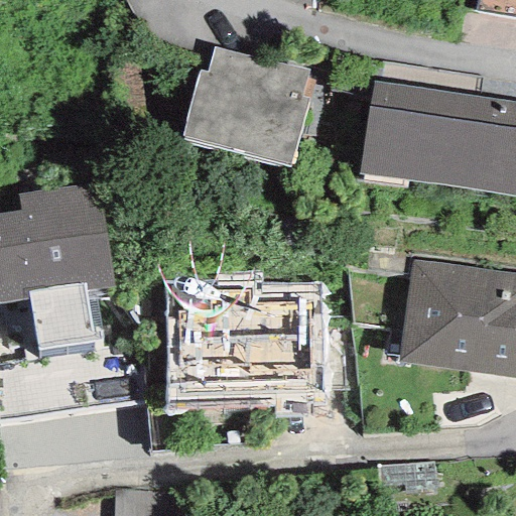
[(515,0),(476,0),(474,10),(515,18),(515,0)]
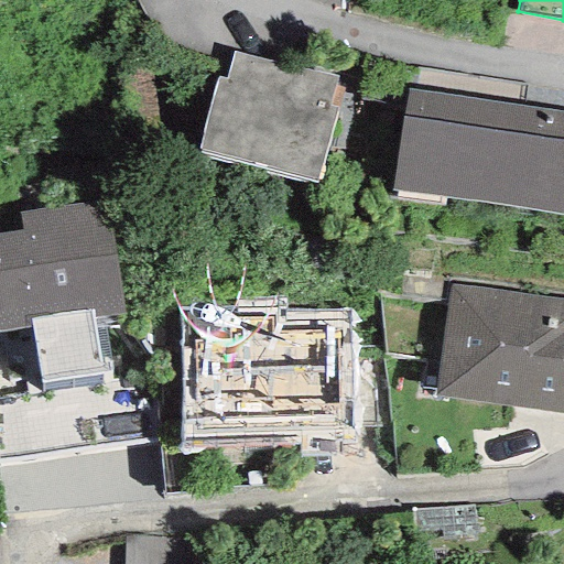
[(218,78),(198,150),(316,183),(337,108),(328,106),(337,78),(234,52),(225,80),(218,78)]
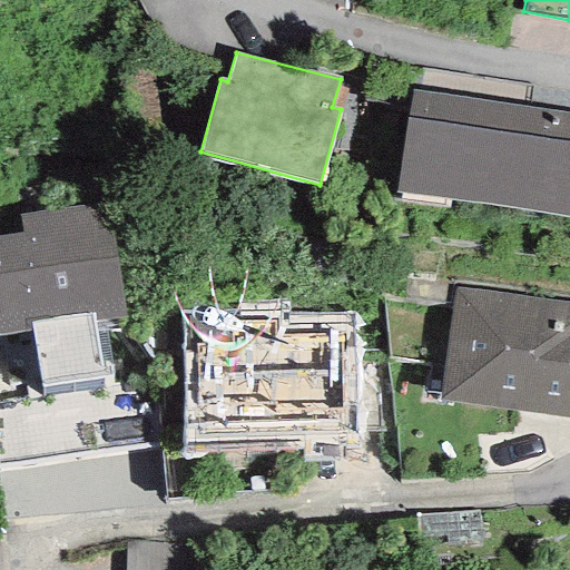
[(569,114),(411,90),(395,193),(569,218),(569,114)]
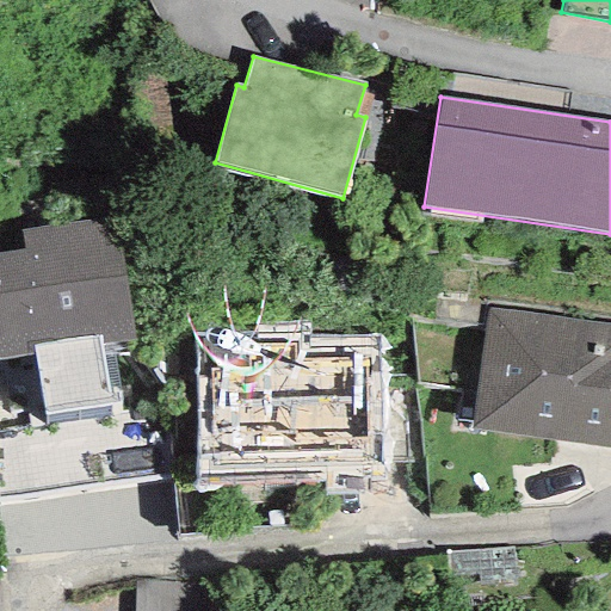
[(0,359),(34,353),(45,414),(119,402),(113,355),(127,352),(125,341),(133,341),(115,216),(20,230),(23,250),(0,253),(0,359)]
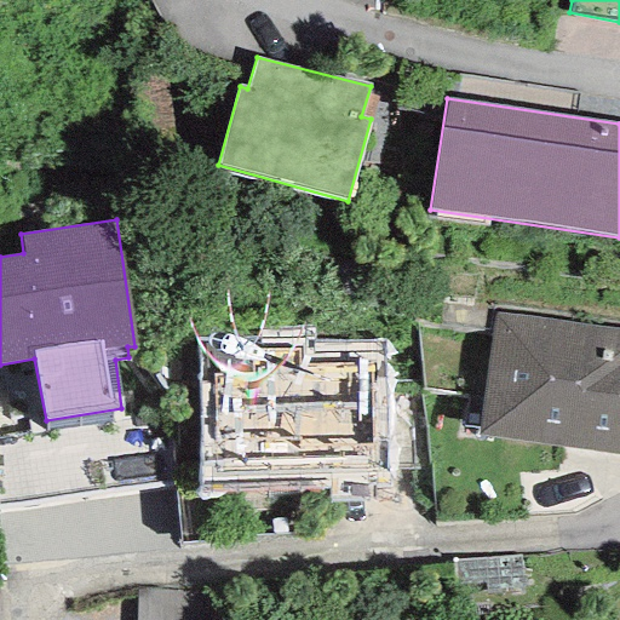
[(619,328),(495,314),(478,435),(619,454),(619,328)]
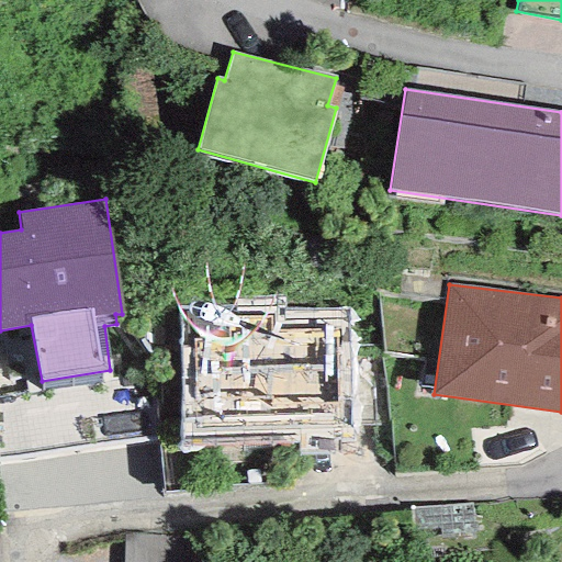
[(181,307),(181,321),(181,435),(352,429),(348,311),(285,310),(284,296),(236,299),(236,307),(181,307)]
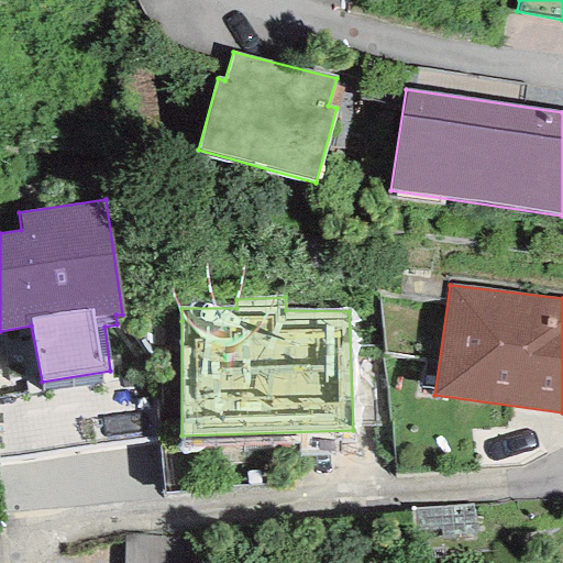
[(201,562),(201,534),(125,533),(124,562),(201,562)]
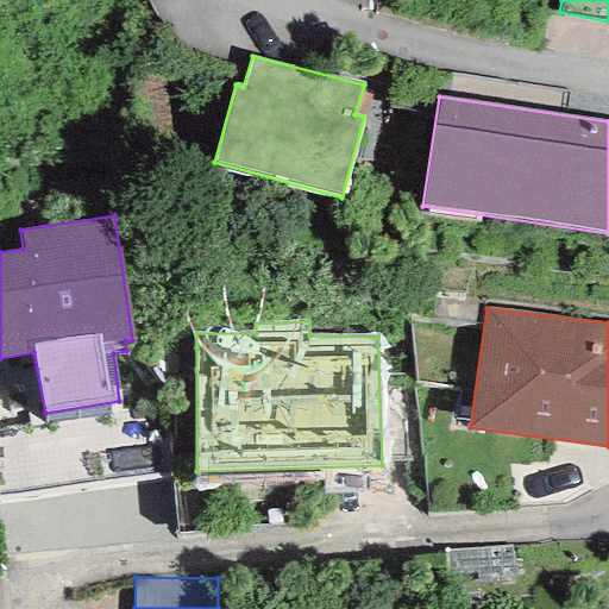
All buildings are outlined.
